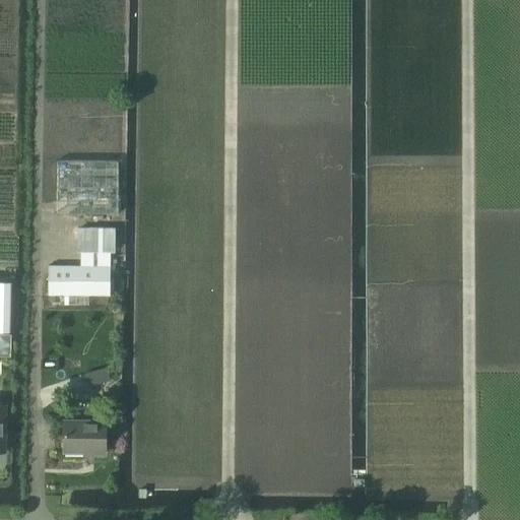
[(57,160),(56,213),(117,214),(118,161),(57,160)]
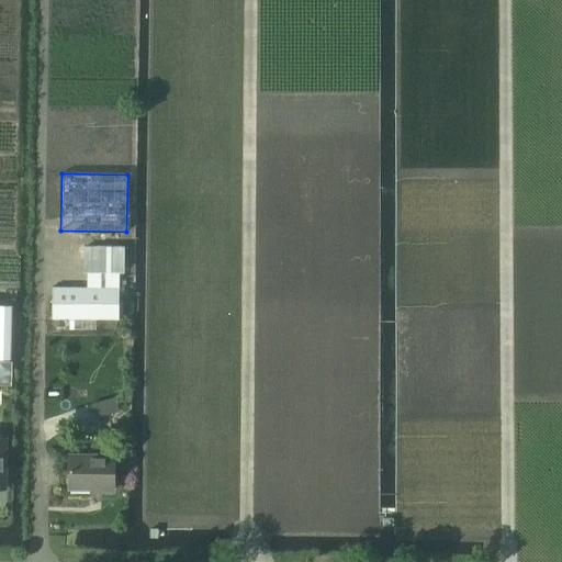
[(52,288),(52,300),(52,319),(117,319),(119,300),(119,271),(123,271),(123,248),(83,248),(83,270),(87,270),(87,289),(52,288)]
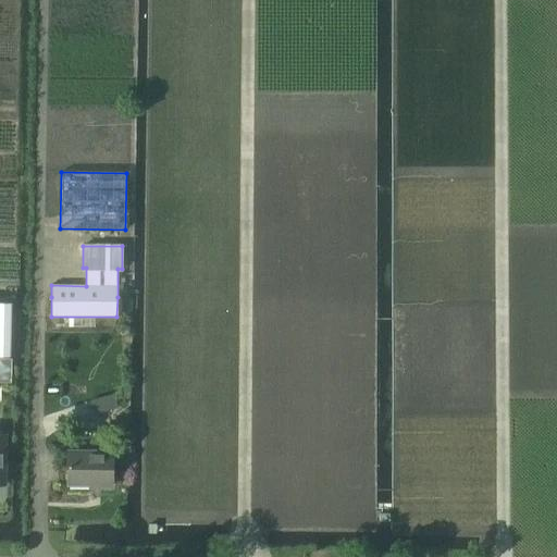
[(0,355),(10,355),(11,302),(0,301),(0,355)]
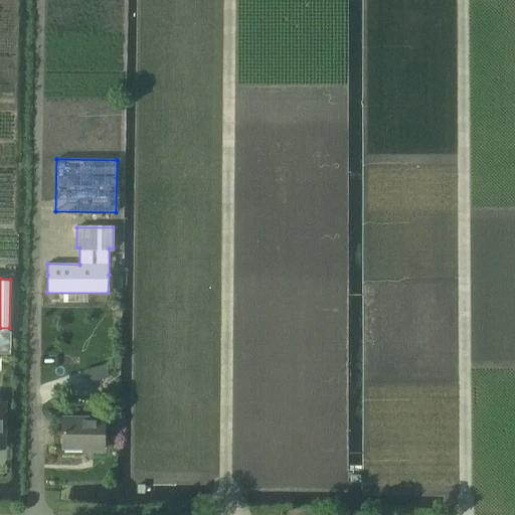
[(89,381),(109,377),(106,364),(86,369),(89,381)]
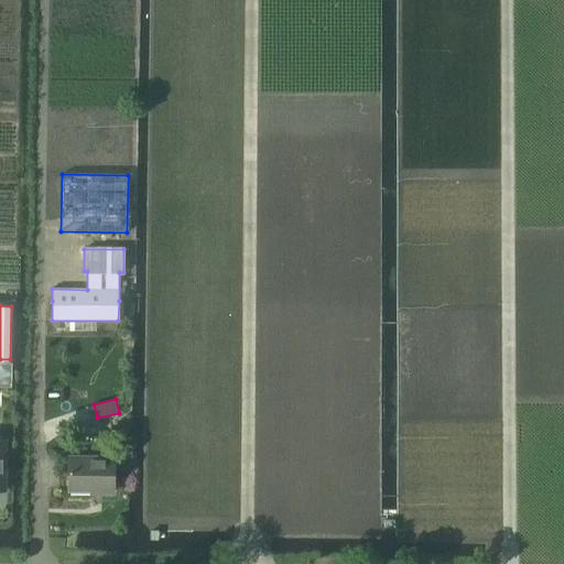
[(68,490),(114,490),(115,456),(69,456),(68,490)]
